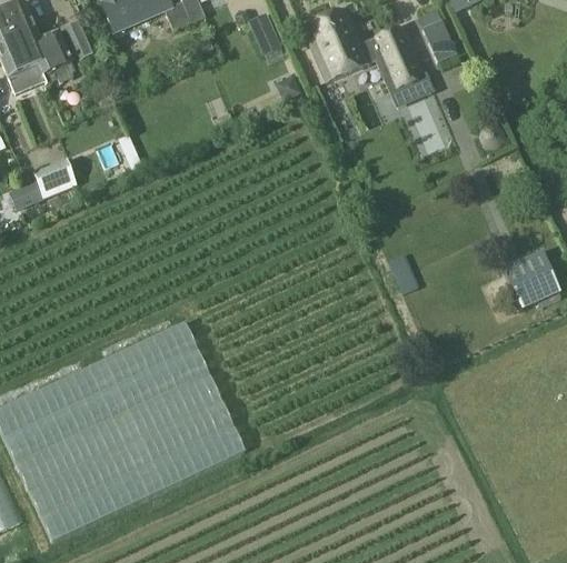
[(175,29),(192,21),(182,0),(171,4),(169,0),(101,0),(113,30),(117,29),(121,40),(170,19),(175,29)]
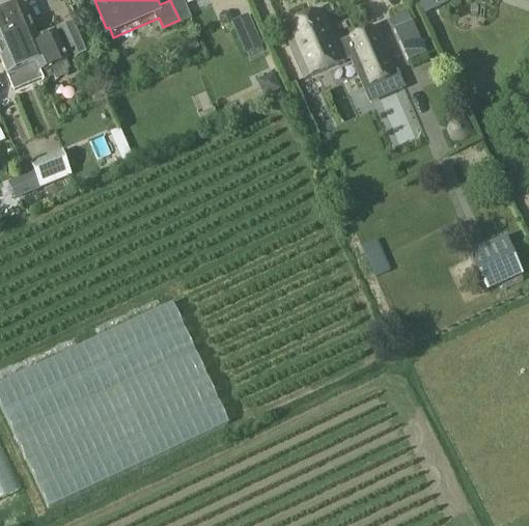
[(170,0),(179,20),(192,15),(185,0),(170,0)]
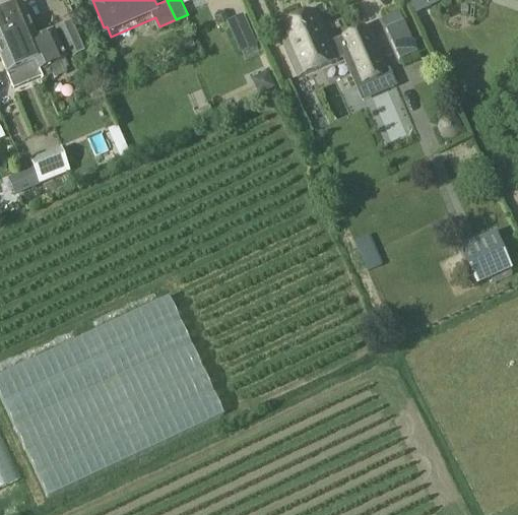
[(411,0),(416,11),(440,0),(411,0)]
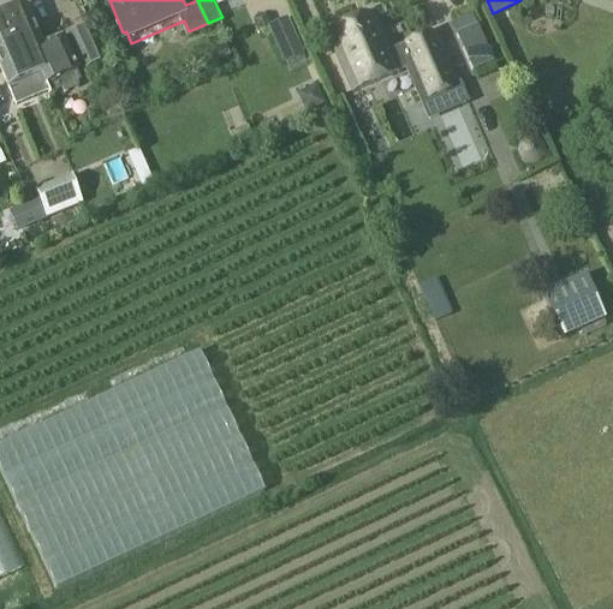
[(33,51),(42,67),(51,89),(61,84),(64,89),(79,82),(77,78),(81,77),(61,31),(42,40),(27,1),(9,9),(19,31),(21,30),(31,52),(33,51)]
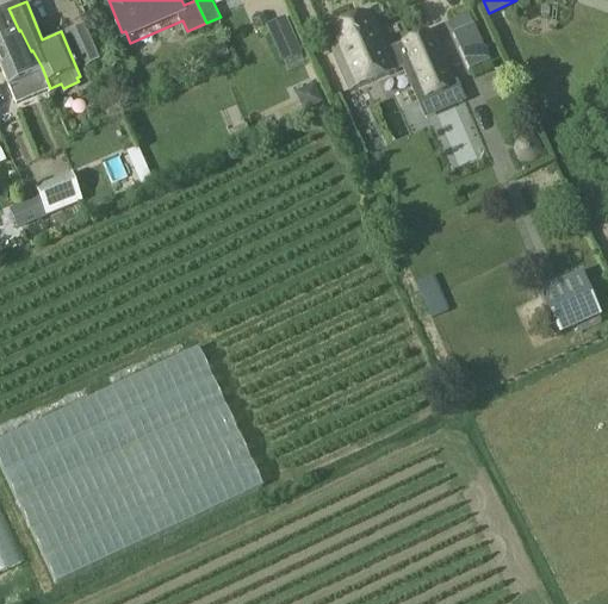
[(399,47),(390,51),(368,7),(324,29),(353,87),(397,66),(395,60),(404,56),(423,98),(457,82),(433,27),(398,43),(399,47)]
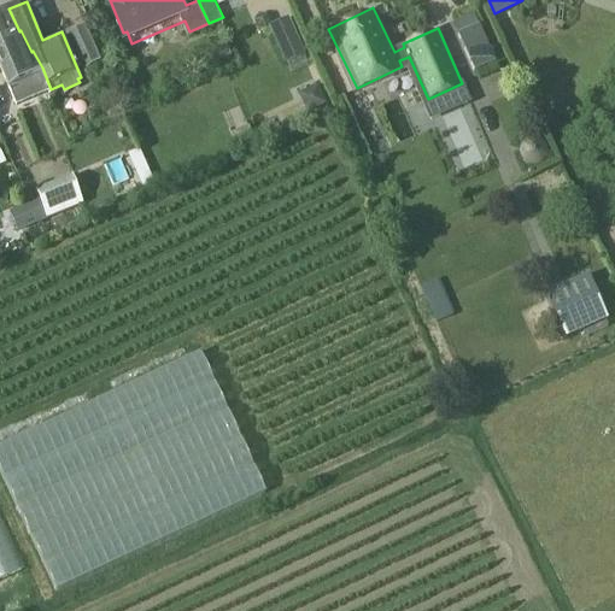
[(35,71),(42,68),(33,51),(31,52),(21,30),(19,31),(9,9),(0,11),(0,59),(10,82),(23,76),(25,81),(36,76),(35,71)]
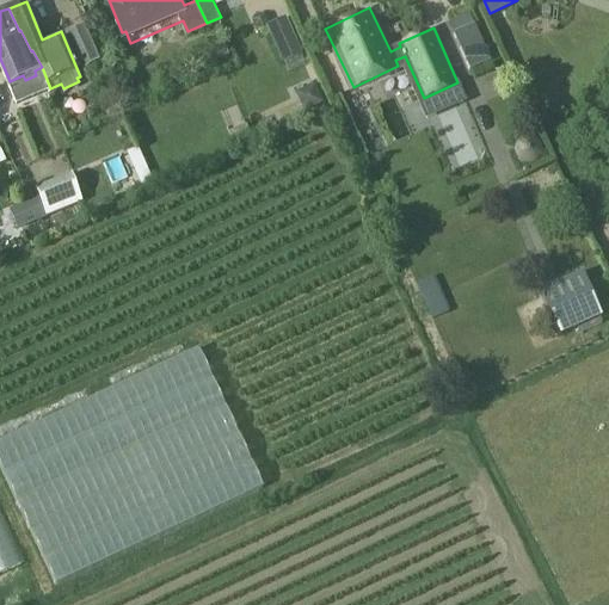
[(283,57),(284,57),(302,50),(287,13),(268,22),(283,57)]
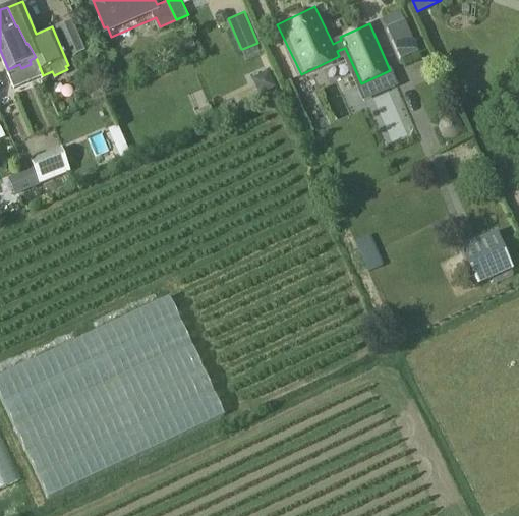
[(405,17),(388,24),(402,55),(421,47),(415,33),(412,34),(405,17)]
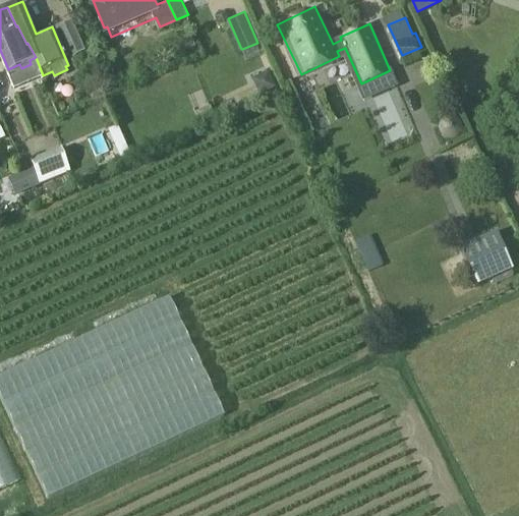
[(72,54),(87,48),(73,18),(60,24),(72,54)]
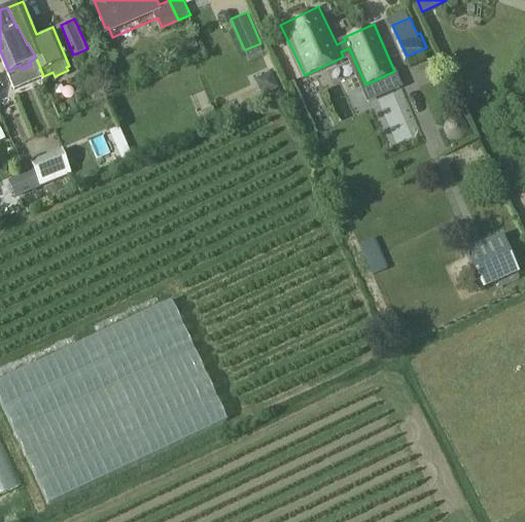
[(272,70),(257,77),(264,92),(279,84),(272,70)]
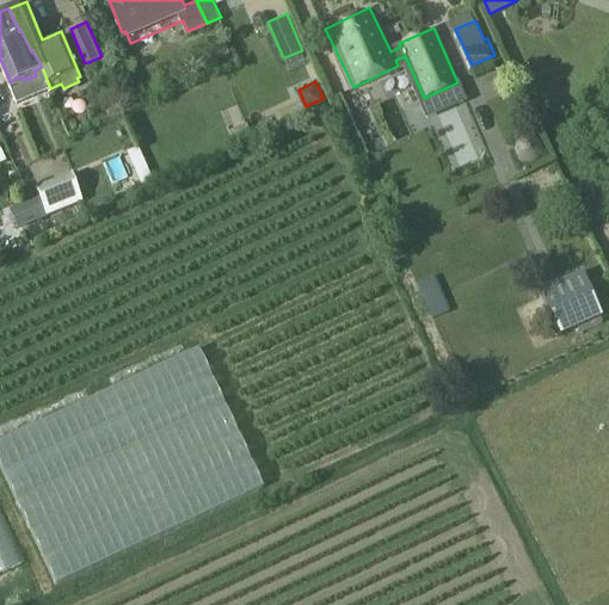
[(247,121),(231,128),(237,140),(252,133),(247,121)]
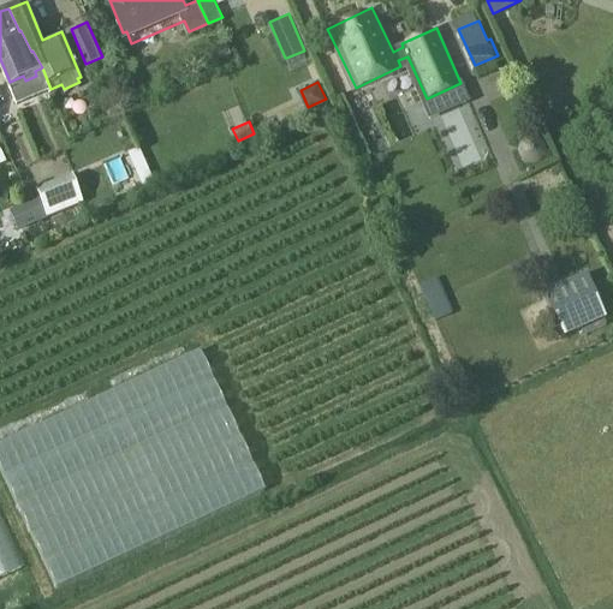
[(40,193),(33,197),(42,218),(84,201),(72,172),(37,186),(40,193)]
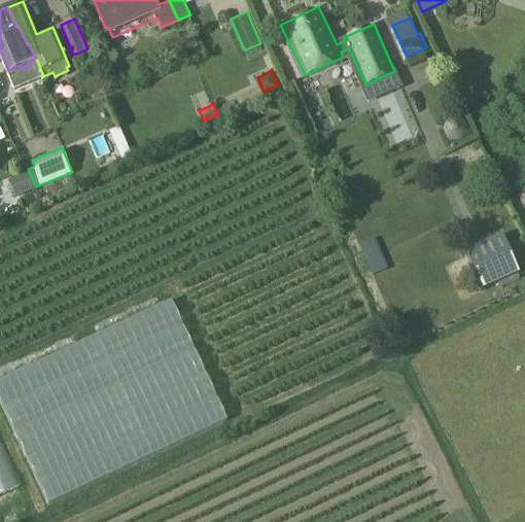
[(21,193),(36,186),(28,169),(13,175),(11,182),(14,189),(21,193)]
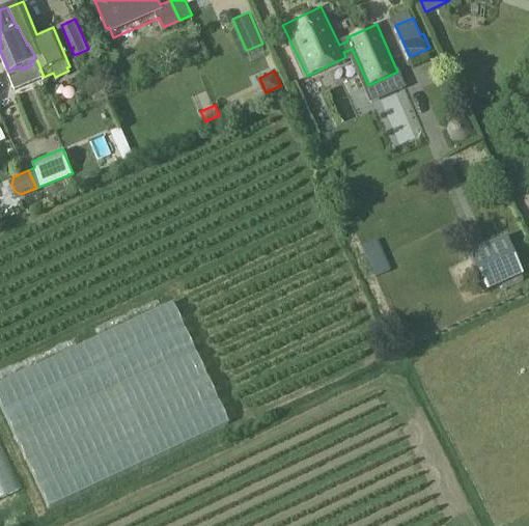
[(507,233),(471,249),(488,286),(524,271),(507,233)]
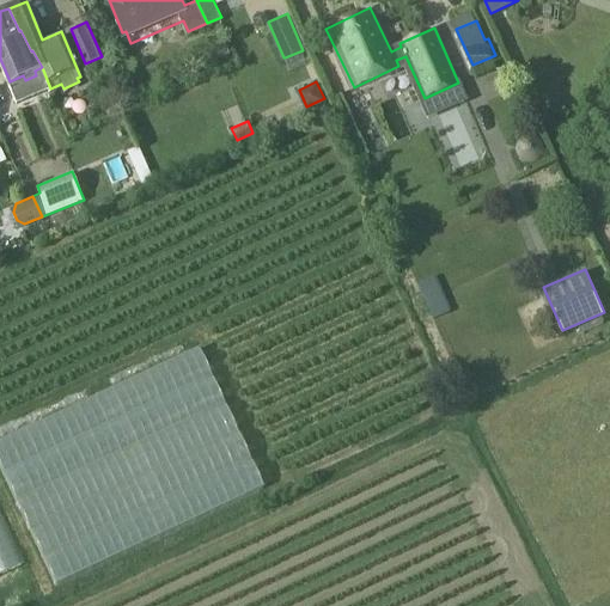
[(431,311),(447,306),(438,271),(420,277),(431,311)]
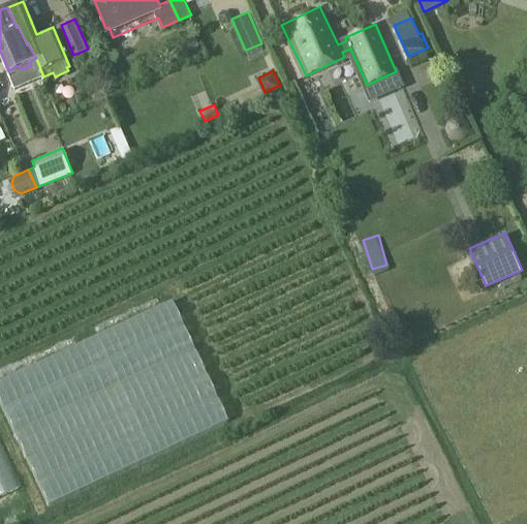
[(0,397),(40,499),(226,426),(177,301),(0,370),(0,397)]
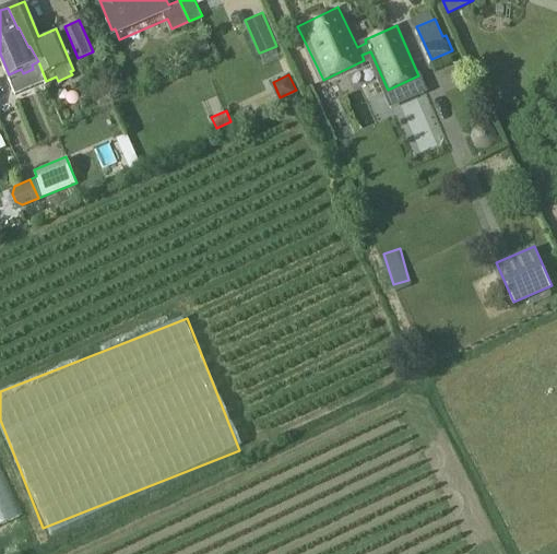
[(0,521),(24,511),(0,458),(0,521)]
